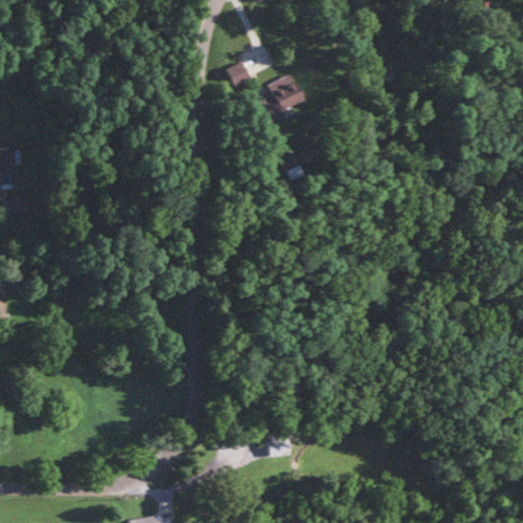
[(225,68),(232,83),(247,76),(240,61),(225,68)]
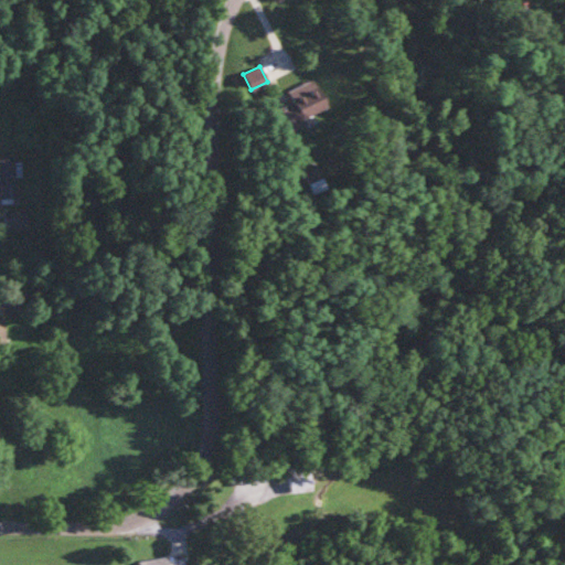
[(286,91),(291,102),(278,107),(288,130),(324,113),(309,81),(286,91)]
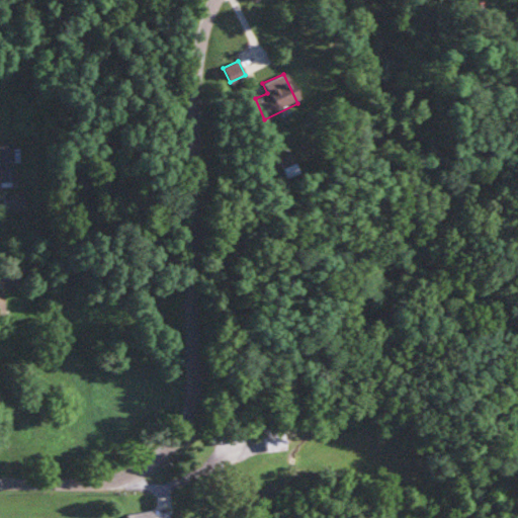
[(0,184),(15,184),(12,142),(0,143),(0,184)]
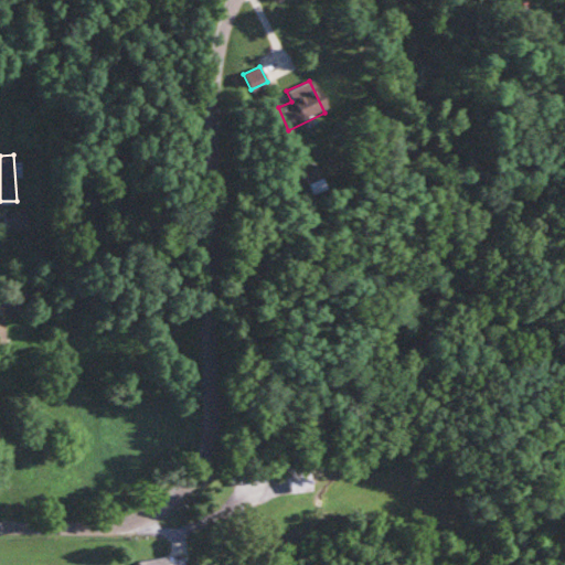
[(23,210),(2,212),(4,230),(25,228),(23,210)]
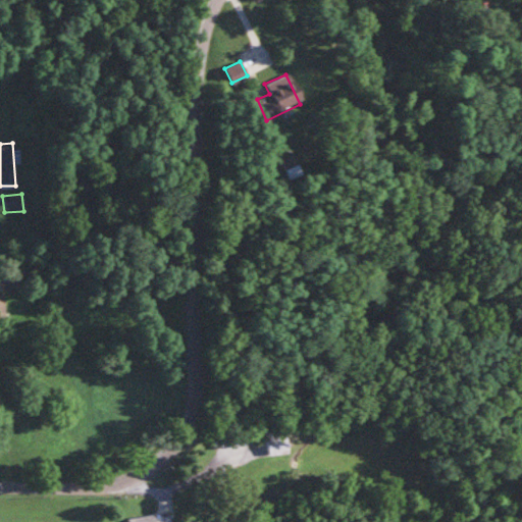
[(267,455),(288,453),(285,432),(265,434),(267,455)]
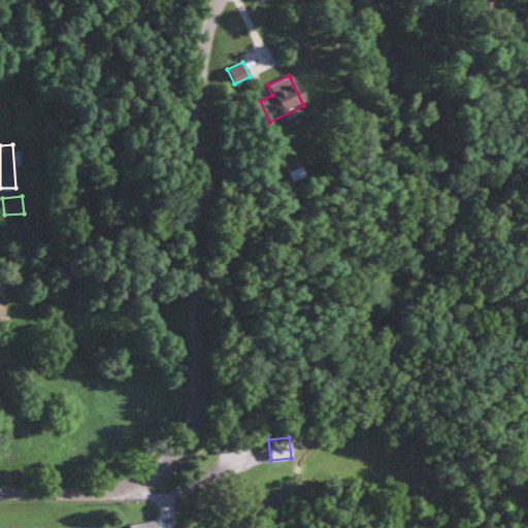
[(129,524),(129,527),(164,527),(163,518),(129,524)]
